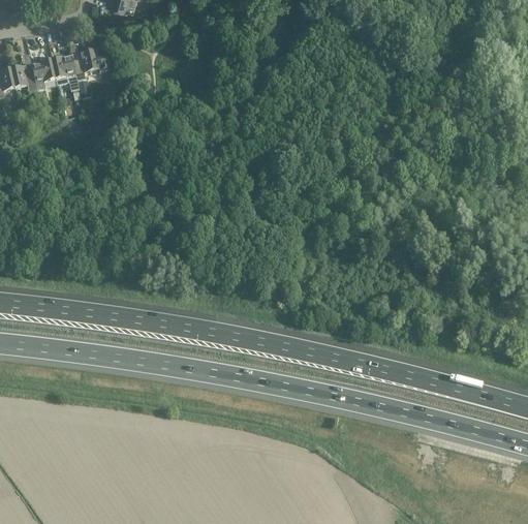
[(106,0),(106,2),(132,9),(133,3),(134,0),(106,0)]
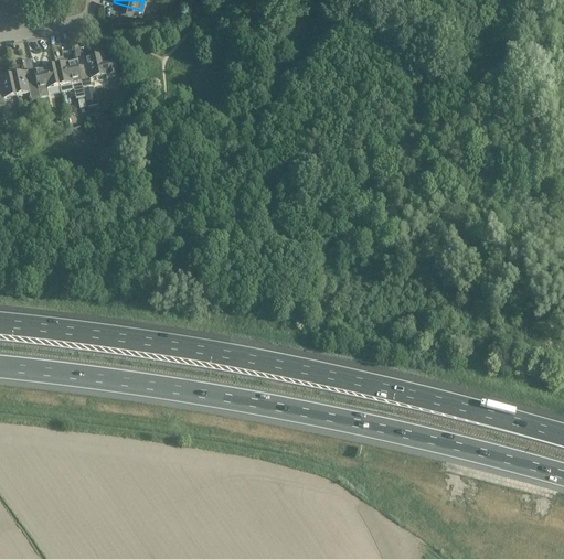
[(75,56),(82,84),(91,82),(89,75),(105,71),(107,71),(108,74),(116,72),(114,61),(112,58),(105,60),(103,50),(75,56)]
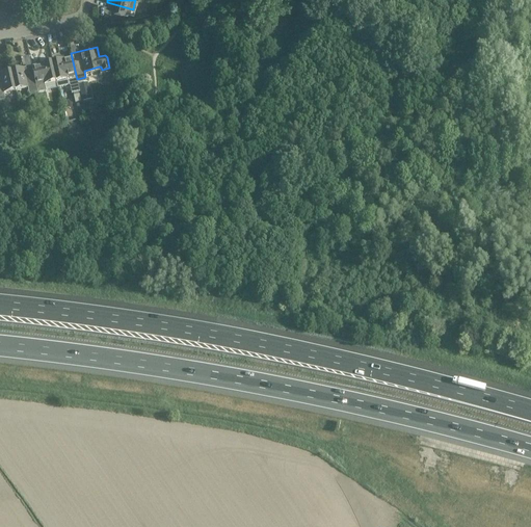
[(36,88),(30,62),(28,52),(23,53),(25,63),(10,67),(15,86),(27,83),(28,90),(36,88)]
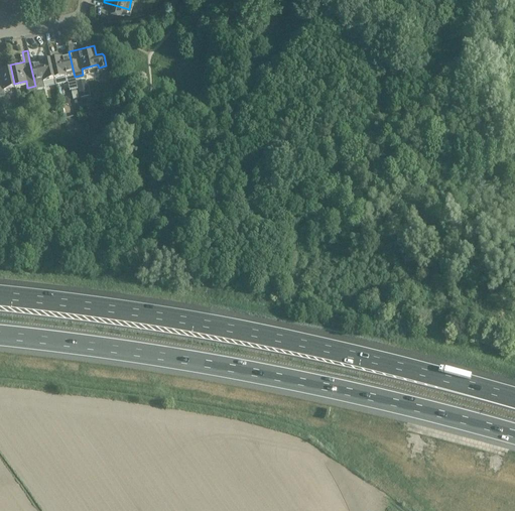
[(69,51),(49,55),(53,75),(65,72),(67,79),(75,77),(69,51)]
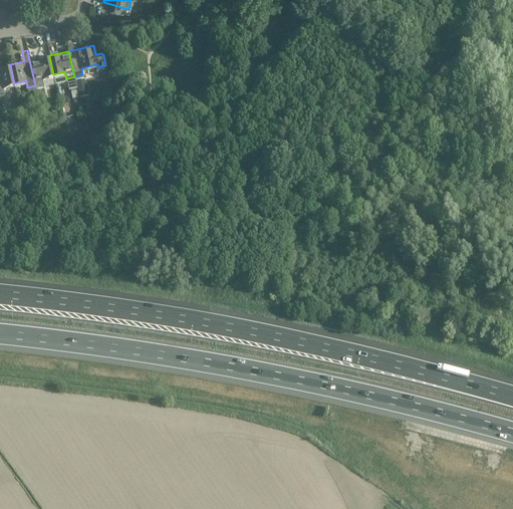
[(49,55),(29,60),(35,85),(43,83),(42,76),(53,74),(49,55)]
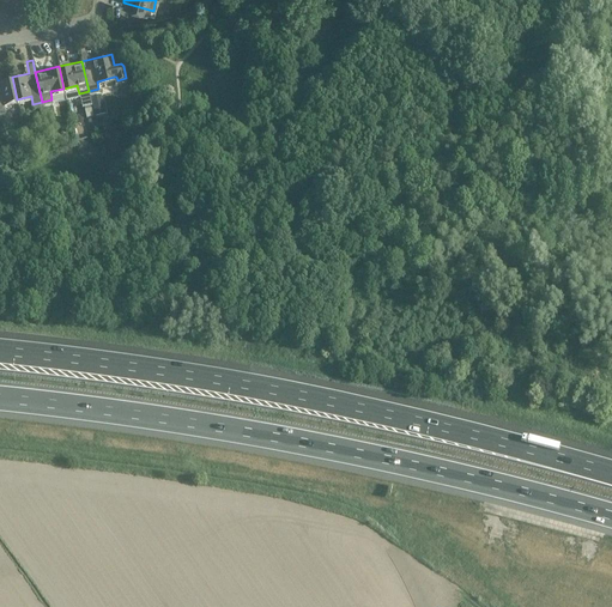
[(17,99),(12,77),(0,79),(0,110),(5,110),(4,102),(17,99)]
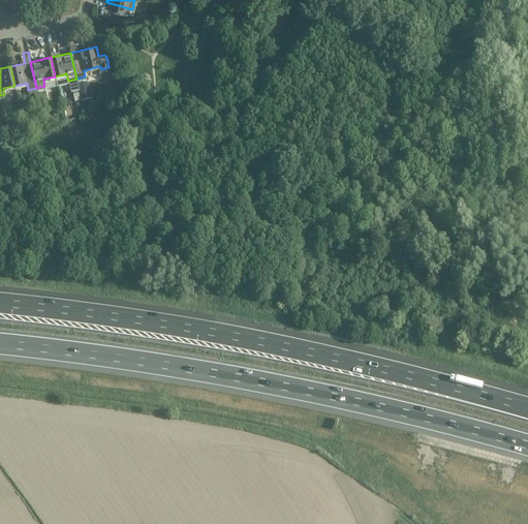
[(76,80),(80,96),(88,94),(85,78),(76,80)]
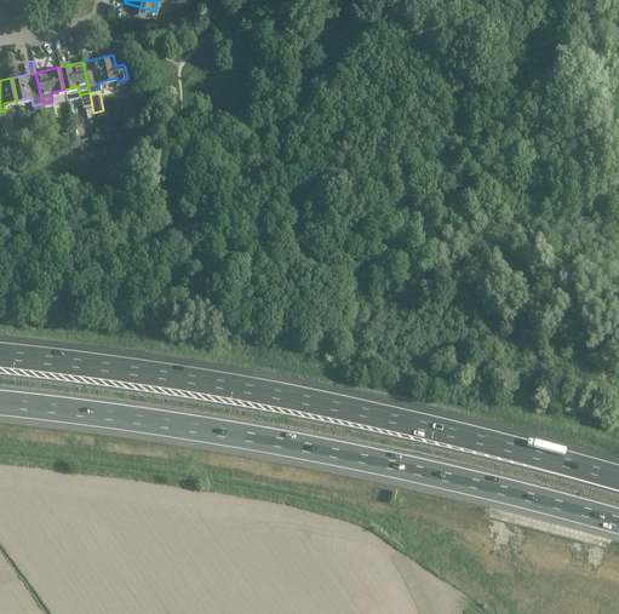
[(44,104),(46,114),(55,112),(52,102),(44,104)]
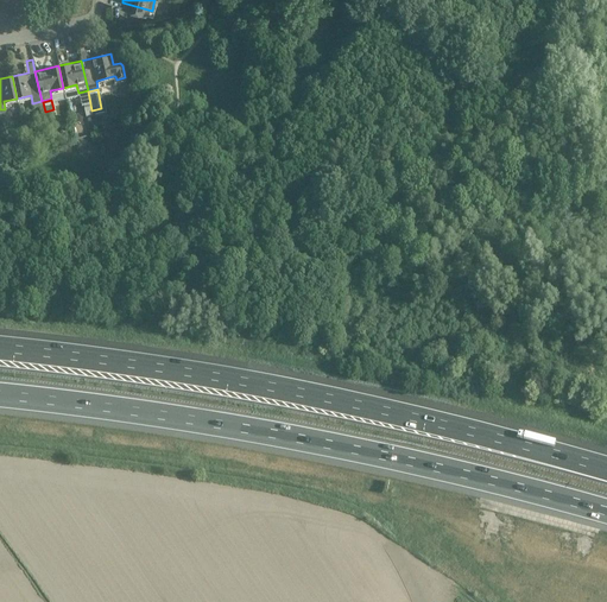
All buildings are outlined.
